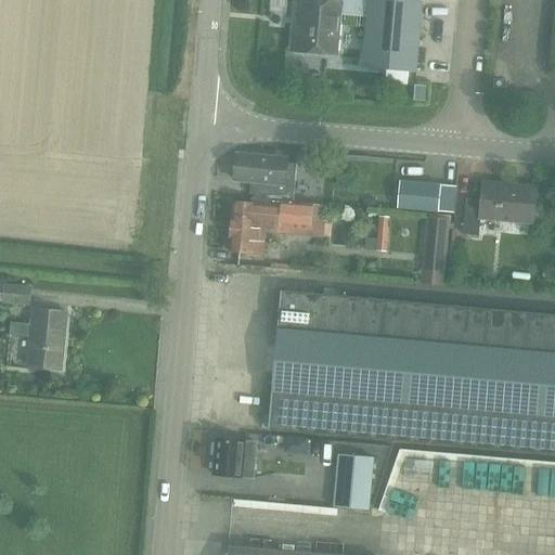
[(390,0),(327,0),(327,3),(311,2),(309,26),(298,25),(296,47),(338,49),(340,15),(366,17),(362,67),(416,72),(423,2),(390,0)]
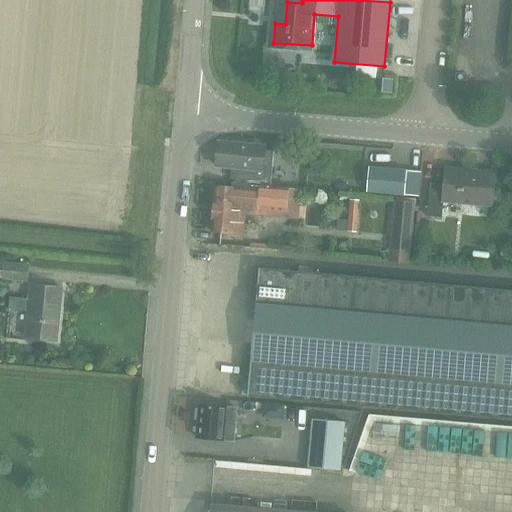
[(382,79),(381,93),(392,93),(393,79),(382,79)]
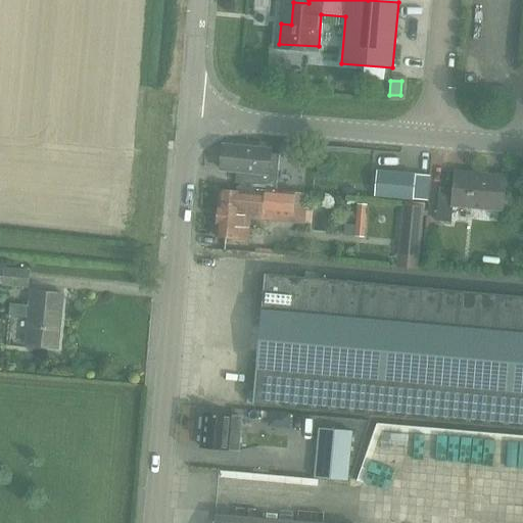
[(222,165),(221,170),(241,172),(239,187),(265,189),(265,190),(266,190),(270,191),(277,191),(279,168),(279,164),(280,156),(256,154),(256,150),(224,147),(222,165)]
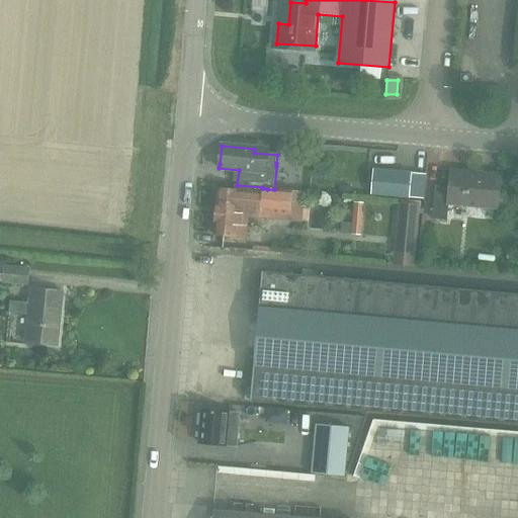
[(425,174),(373,170),(370,195),(423,199),(425,174)]
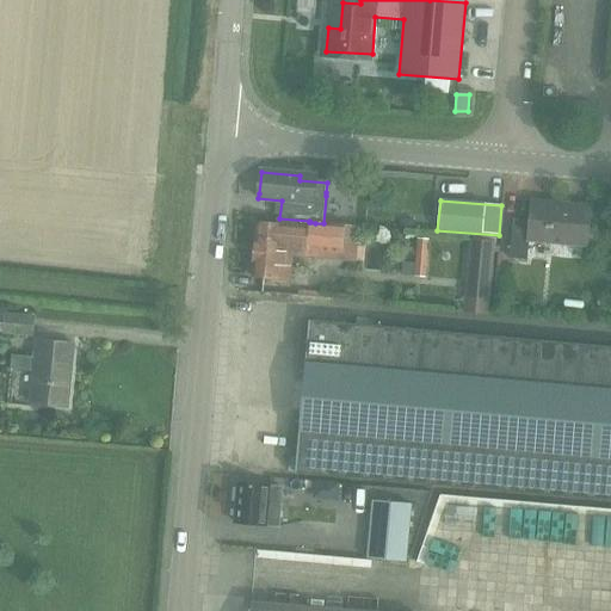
[(513,220),(508,259),(526,260),(529,244),(586,248),(590,207),(532,202),(530,221),(513,220)]
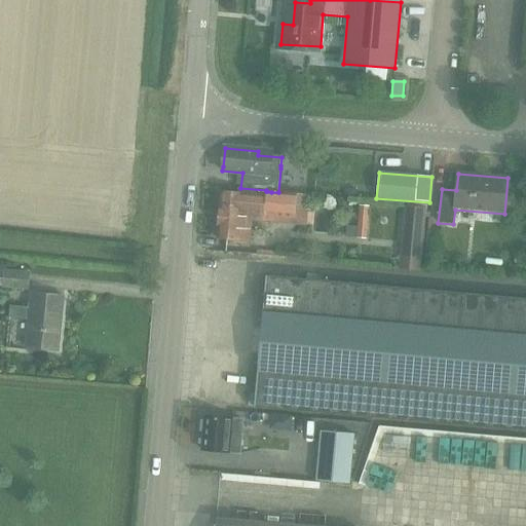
[(221,193),(217,237),(219,239),(239,240),(239,234),(251,235),(252,221),(261,222),(263,222),(264,216),(266,195),(266,191),(266,190),(240,188),(237,187),(236,189),(236,192),(223,191),(221,193)]
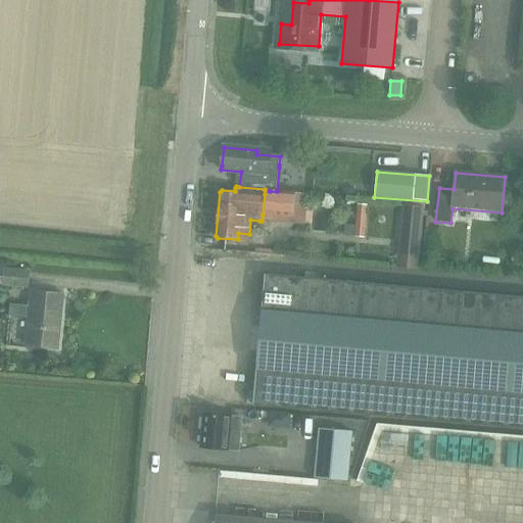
[(342,186),(341,195),(354,196),(354,186),(342,186)]
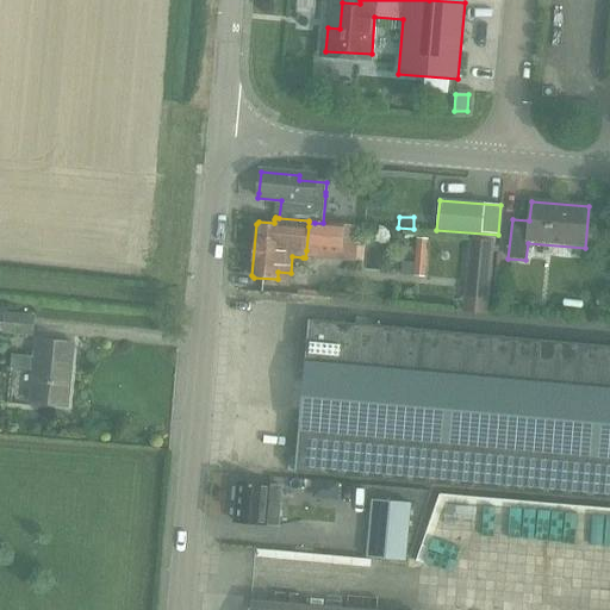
[(309,226),(306,250),(342,253),(342,251),(344,230),(344,225),(342,225),(323,223),(315,223),(310,222),(309,222),(309,226)]
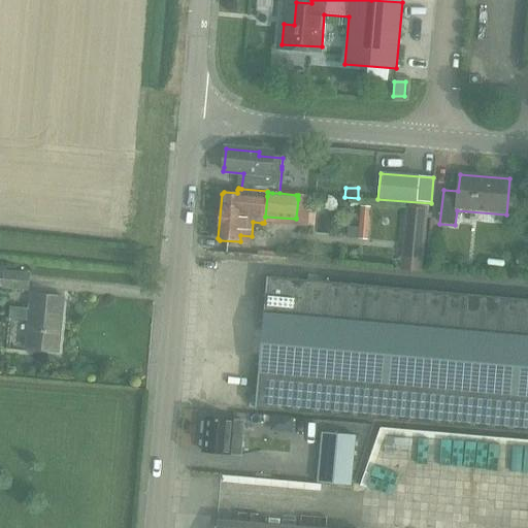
[(359,228),(358,239),(367,240),(370,207),(361,206),(360,219),(359,228)]
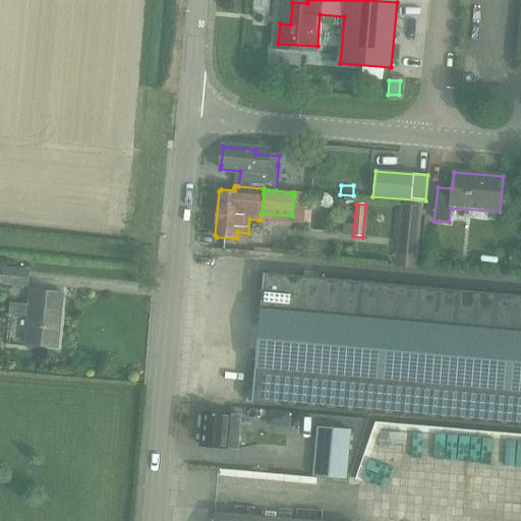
[(416,270),(422,207),(401,205),(395,268),(416,270)]
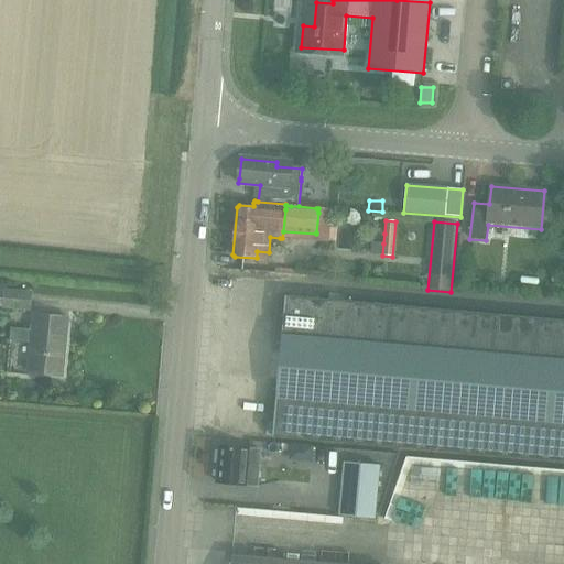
[(3,290),(1,307),(29,310),(31,293),(3,290)]
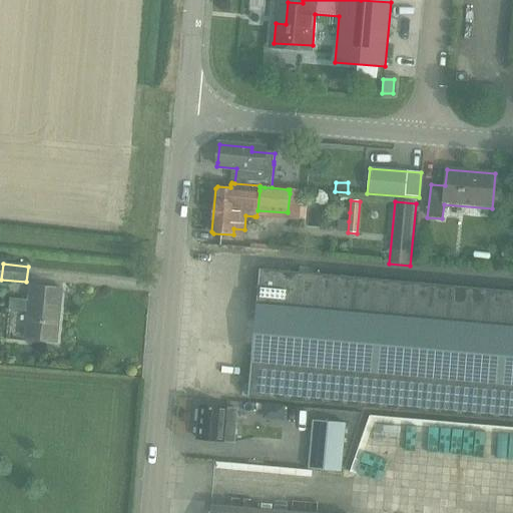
[(512,292),(260,270),(248,397),(512,421),(512,292)]
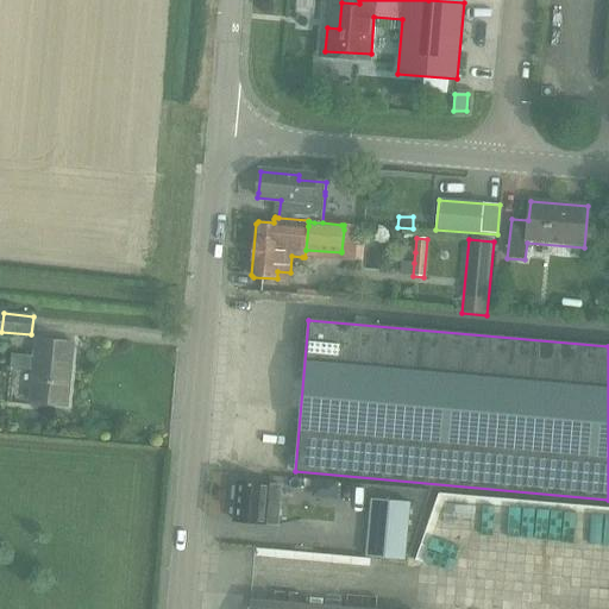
[(31,370),(27,402),(67,407),(74,344),(33,340),(32,356),(11,353),(10,369),(31,370)]
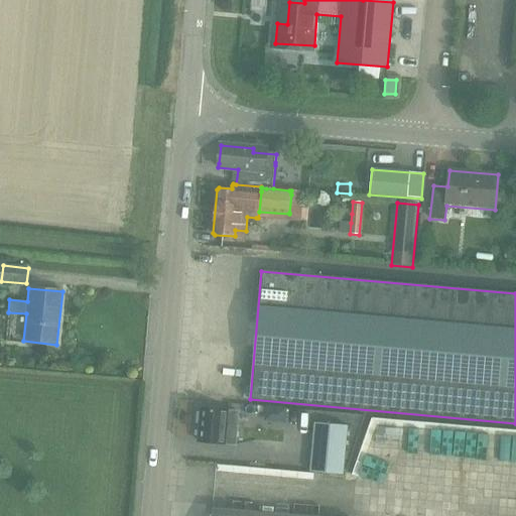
[(276,407),(275,422),(285,423),(286,408),(276,407)]
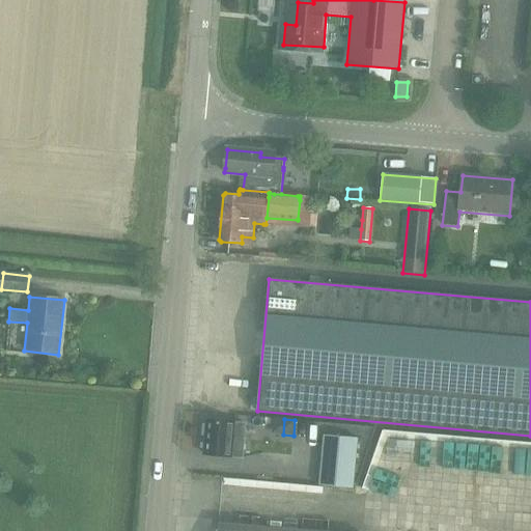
[(206,421),(203,454),(232,456),(242,457),(243,455),(244,446),(244,445),(245,424),(206,421)]
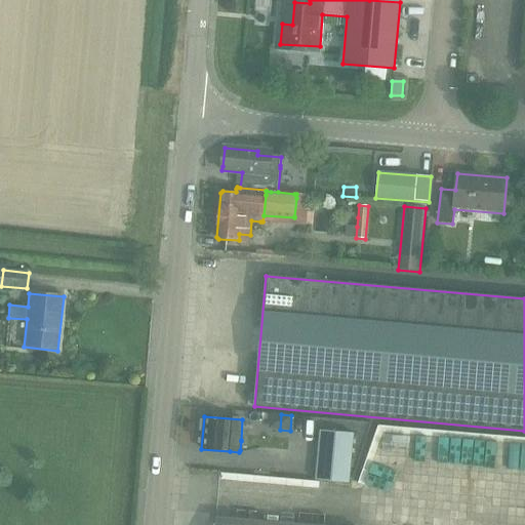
[(319,431),(315,480),(350,482),(354,433),(319,431)]
